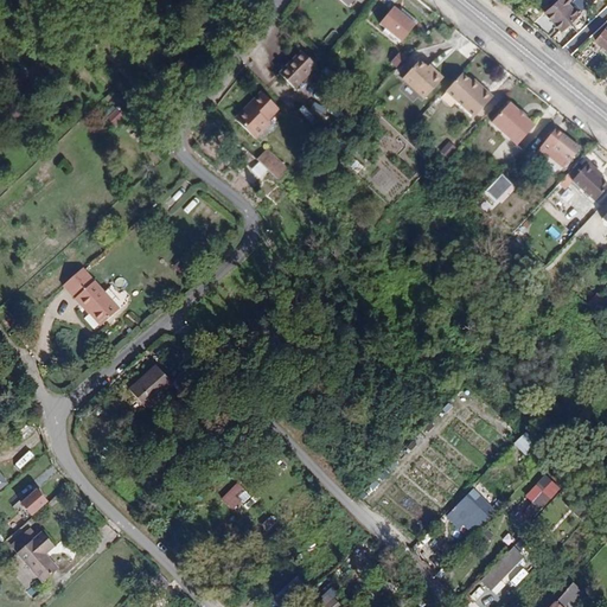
[(568,0),(556,0),(543,12),(560,30),(586,5),(581,0),(569,0),(569,1),(568,0)]
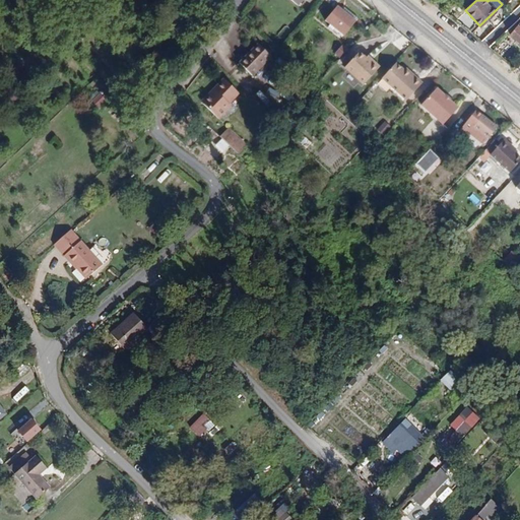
[(343,7),(341,10),(353,20),(355,17),(343,7)]
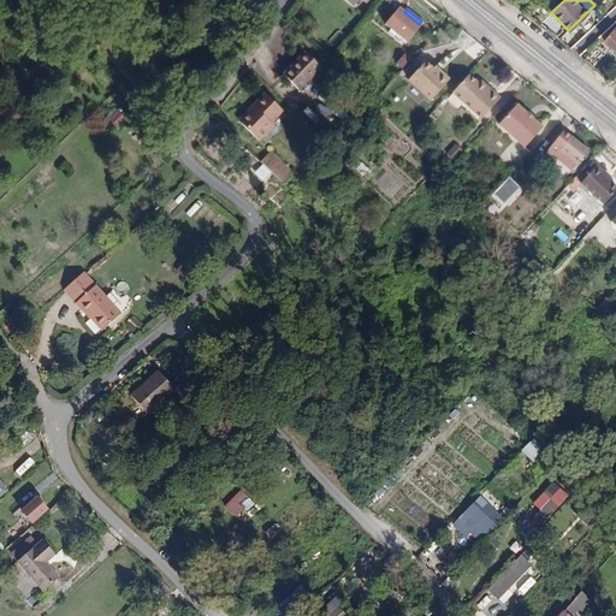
[(419,24),(404,12),(403,11),(389,29),(406,42),(420,25),(419,24)]
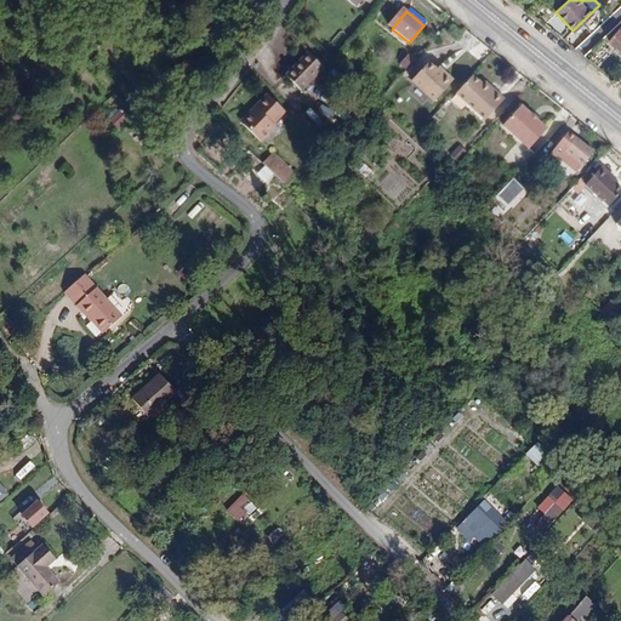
[(620,26),(608,41),(615,47),(613,49),(616,51),(617,50),(620,51),(620,26)]
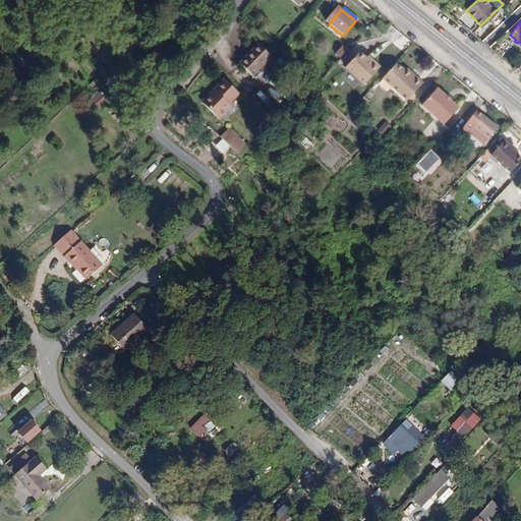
[(382,34),(385,30),(378,23),(373,27),(382,34)]
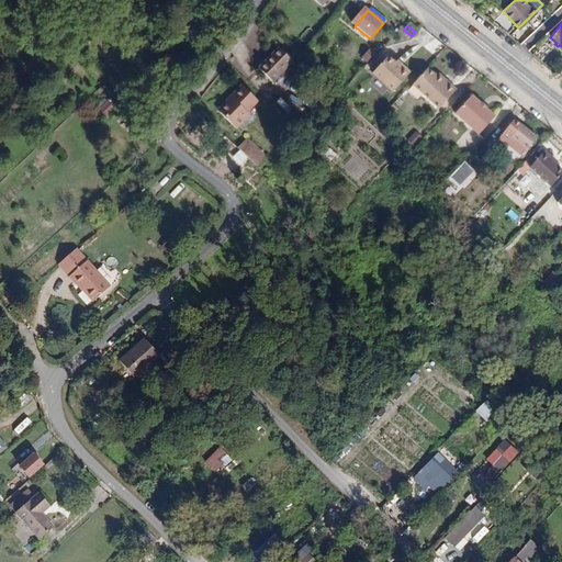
[(250,43),(261,33),(257,29),(246,38),(250,43)]
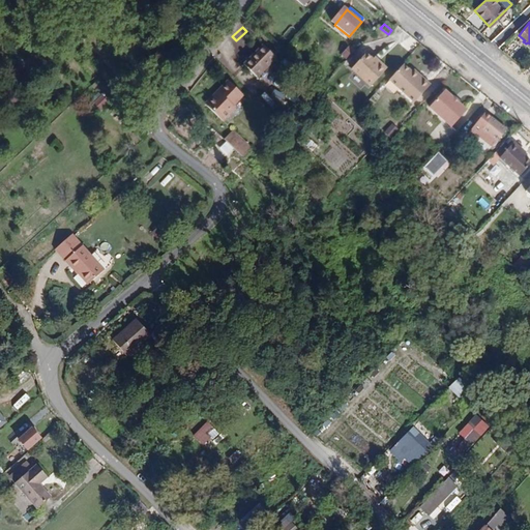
[(508,38),(497,49),(504,54),(516,46),(508,38)]
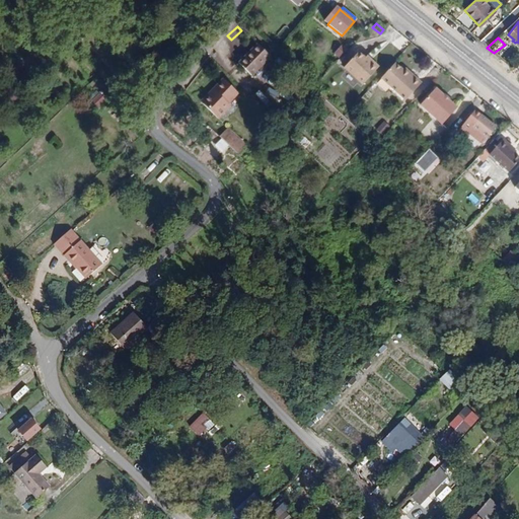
[(250,74),(267,56),(255,45),(238,63),(250,74)]
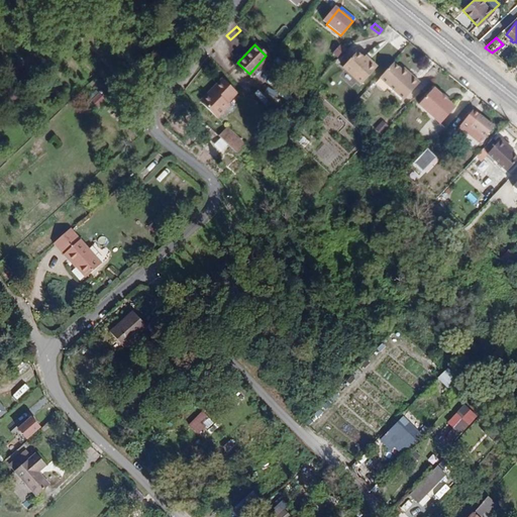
[(332,54),(338,59),(345,49),(340,44),(332,54)]
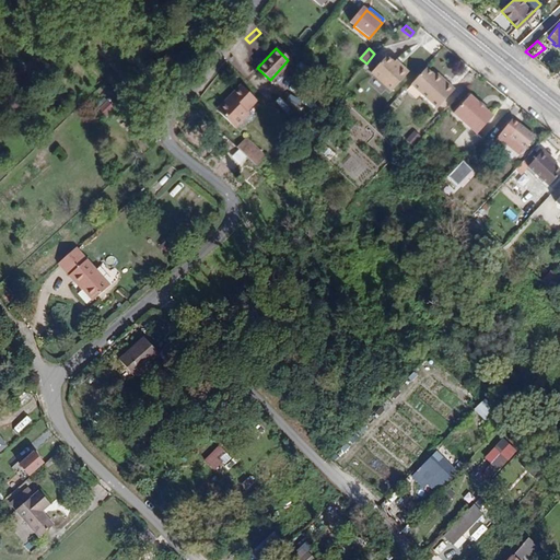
[(399,67),(394,61),(386,55),(372,72),(392,91),(408,72),(400,65),(399,67)]
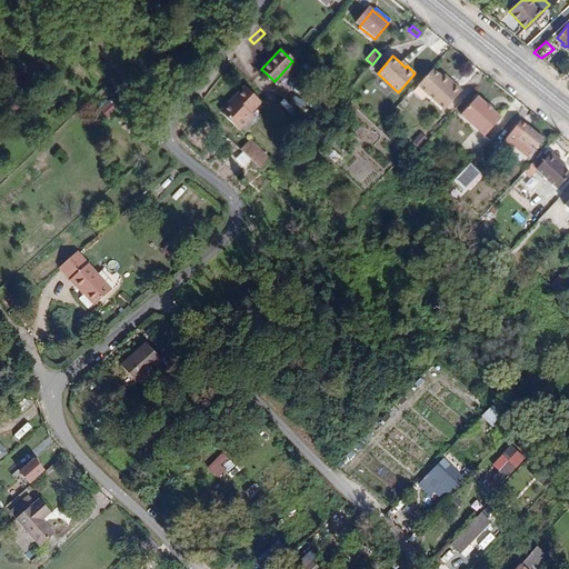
[(442,79),(432,71),(420,87),(449,110),(463,90),(456,82),(451,87),(442,79)]
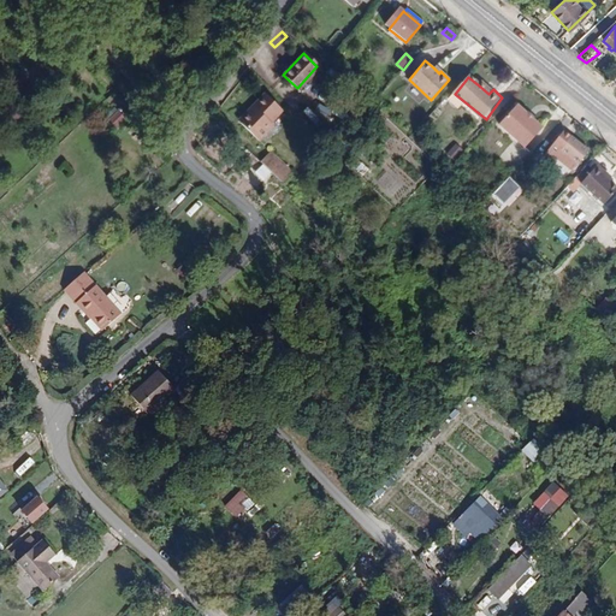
[(489,94),(493,89),(483,81),(479,86),(489,94)]
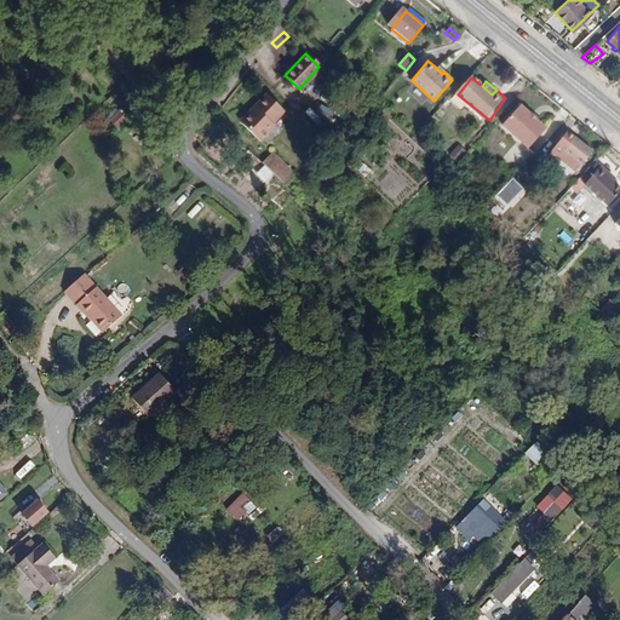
[(286,114),(268,97),(256,109),(258,112),(244,126),(262,144),(276,130),(273,126),(286,114)]
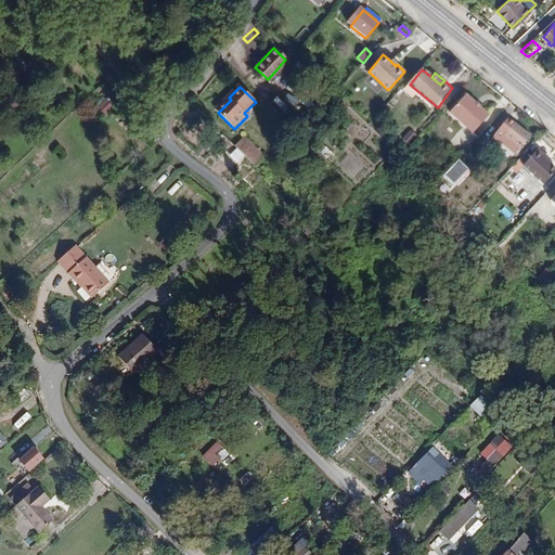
[(478,107),(473,102),(465,94),(448,112),(470,133),(487,116),(478,107)]
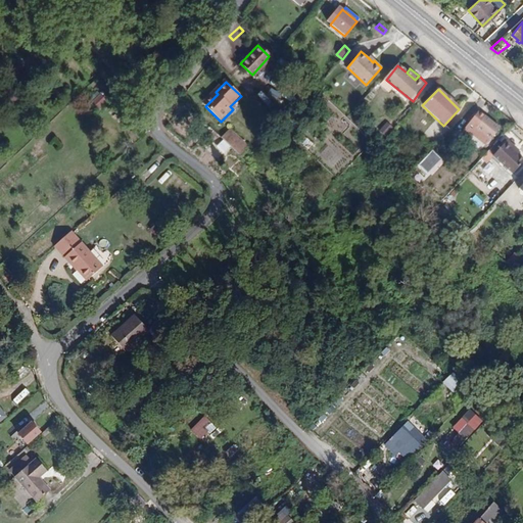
[(218,94),(216,92),(203,104),(205,106),(218,94)]
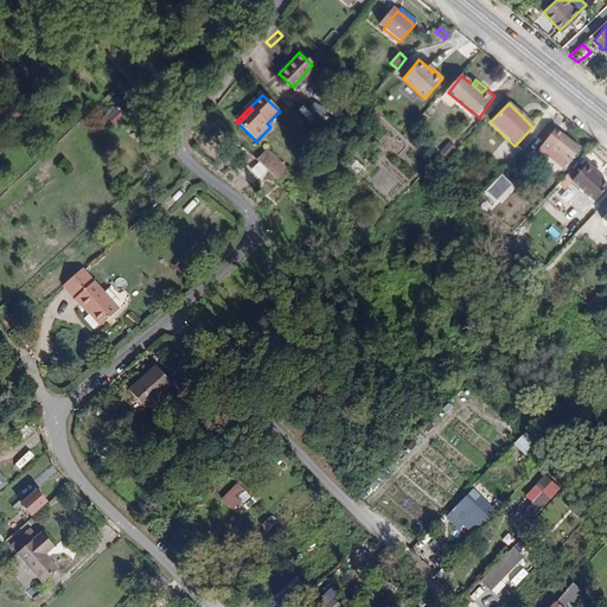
[(117,108),(107,115),(113,126),(125,119),(117,108)]
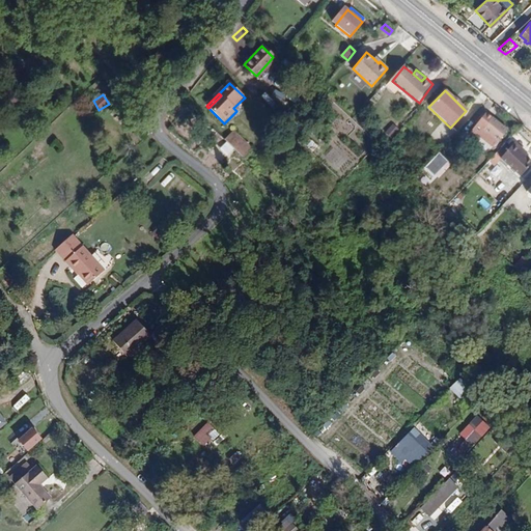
[(507,131),(486,112),(481,119),(483,121),(479,124),(477,122),(469,133),(475,139),(478,135),(491,147),(497,141),(507,131)]
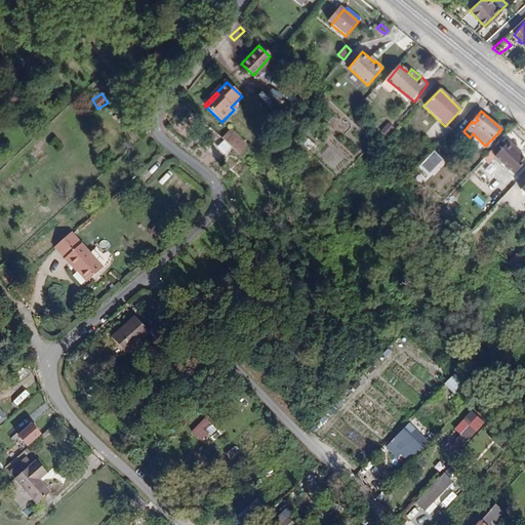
[(380,132),(389,137),(396,126),(388,121),(380,132)]
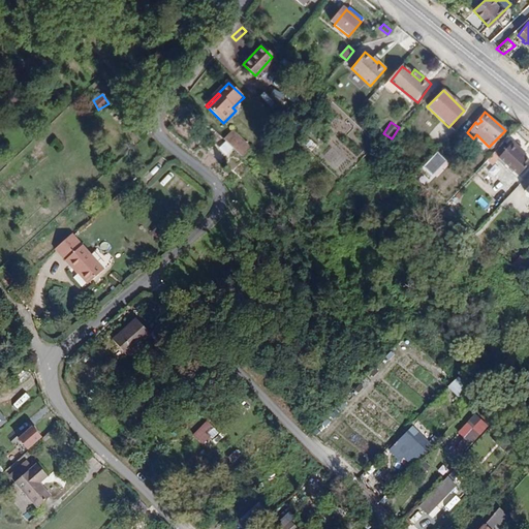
[(223,139),(234,150),(236,153),(243,146),(225,127),(218,134),(223,139)]
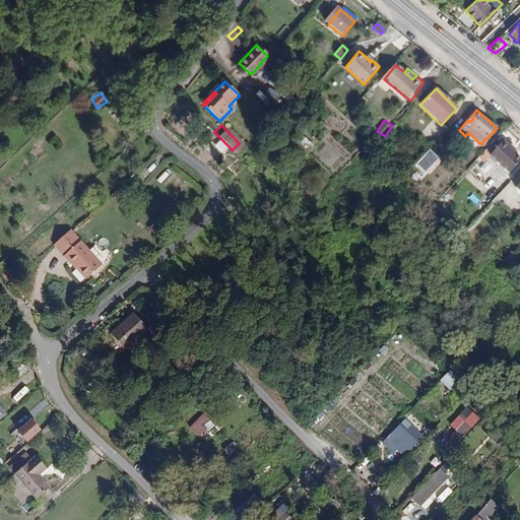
[(224,153),(230,147),(219,137),(213,143),(224,153)]
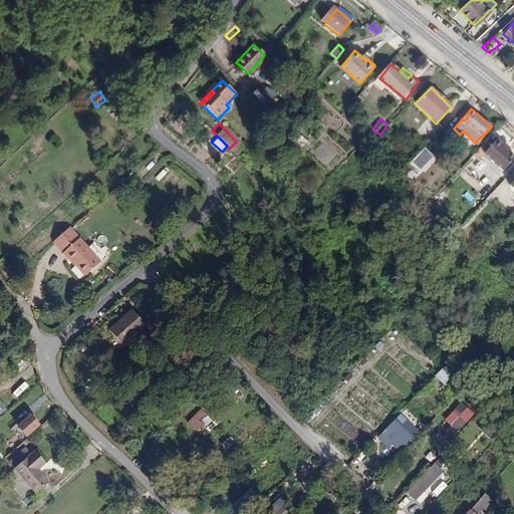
[(513,157),(502,147),(504,144),(497,138),(482,156),(501,173),(513,158),(513,157)]
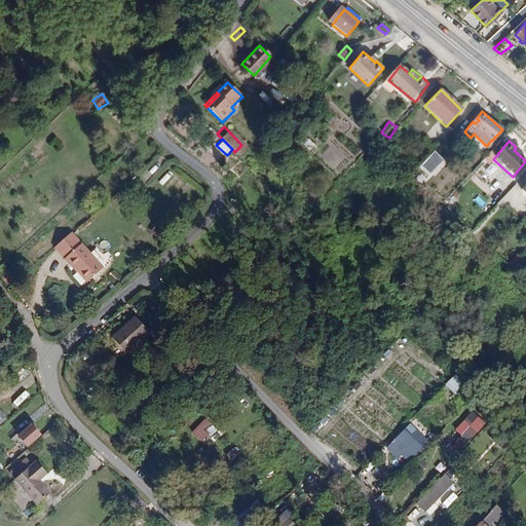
[(436,151),(420,166),(429,176),(445,159),(436,151)]
